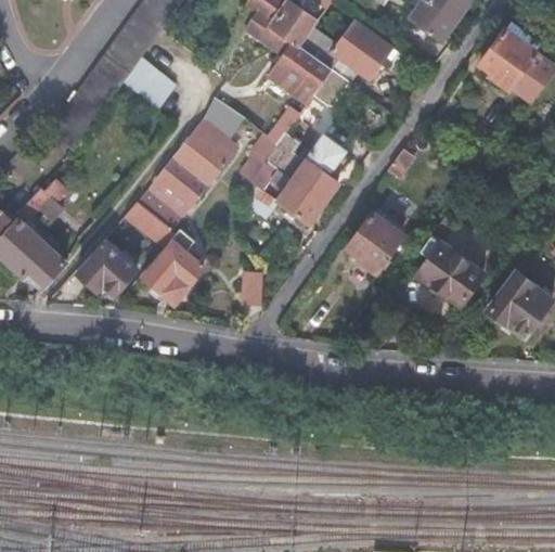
[(142,0),(50,127),(72,150),(123,79),(139,58),(180,0),(142,0)]
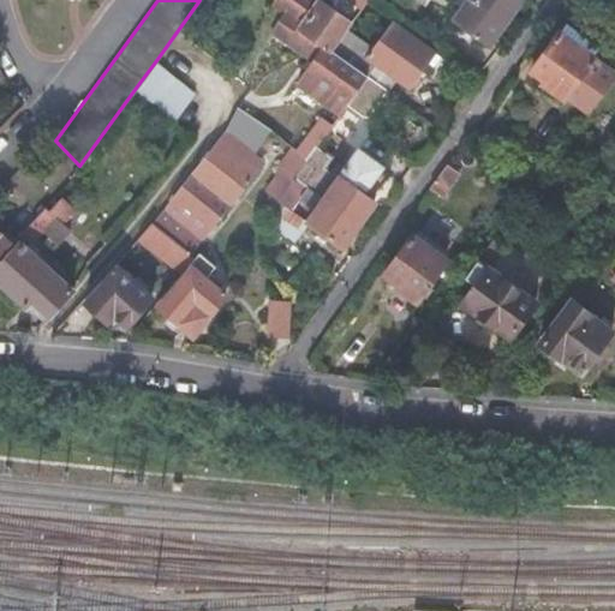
[(272,30),(311,60),(294,83),(339,115),(346,106),(366,76),(330,49),(345,28),(351,21),(322,0),(310,0),(300,13),(306,18),(302,24),(285,12),(272,30)]
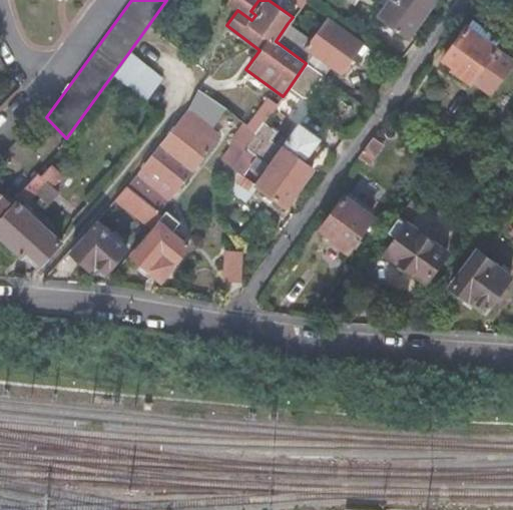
[(421,16),(398,0),(388,0),(378,14),(407,35),(421,16)]
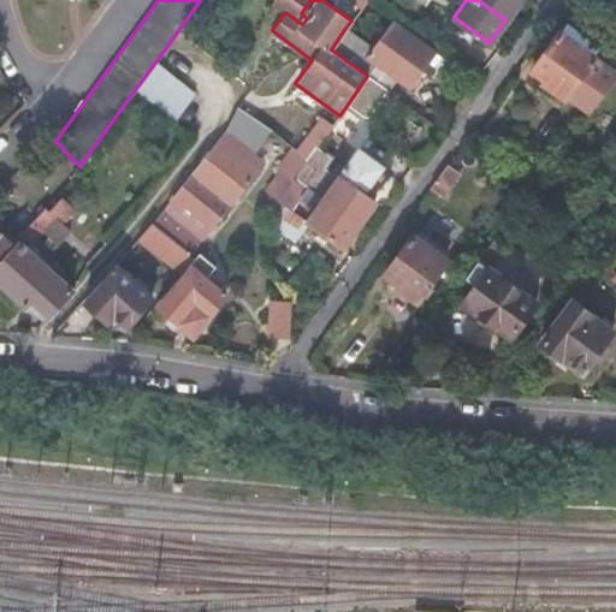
[(478,0),(505,19),(507,21),(520,0),(478,0)]
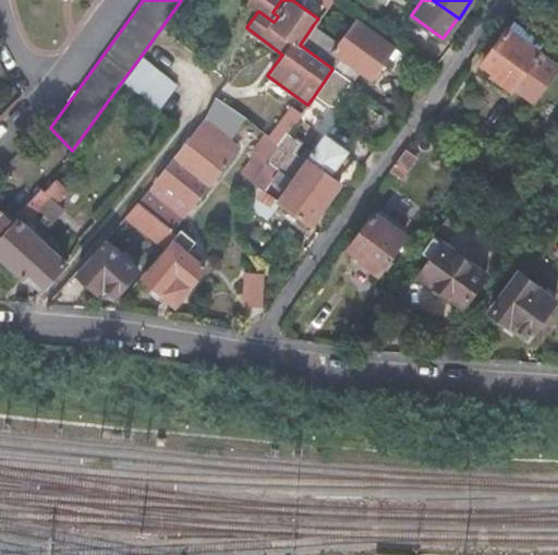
[(313,25),(300,45),(332,69),(350,81),(351,82),(359,71),(370,79),(393,46),(356,20),(339,44),(313,25)]
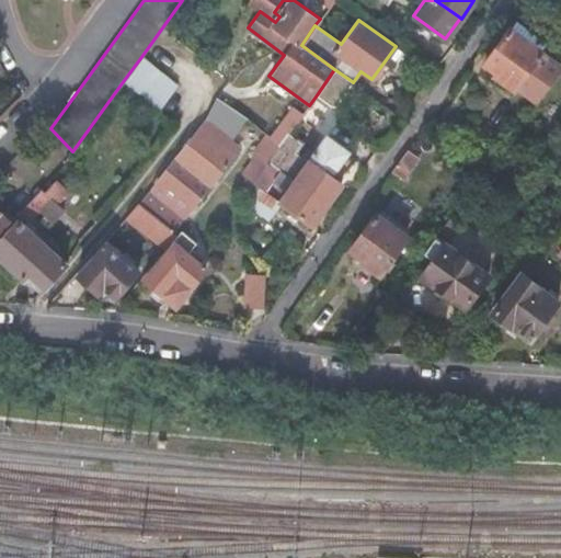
[(540,50),(510,27),(484,63),(497,71),(495,75),(514,89),(516,87),(530,97),(550,69),(536,58),(540,50)]
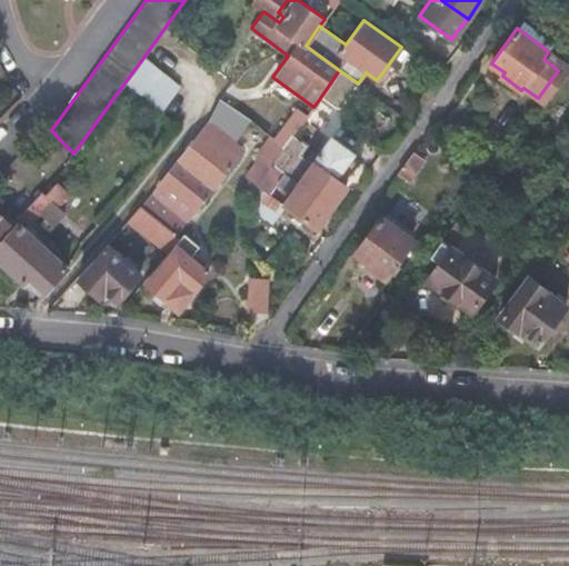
[(142,59),(126,81),(182,120),(198,96),(142,59)]
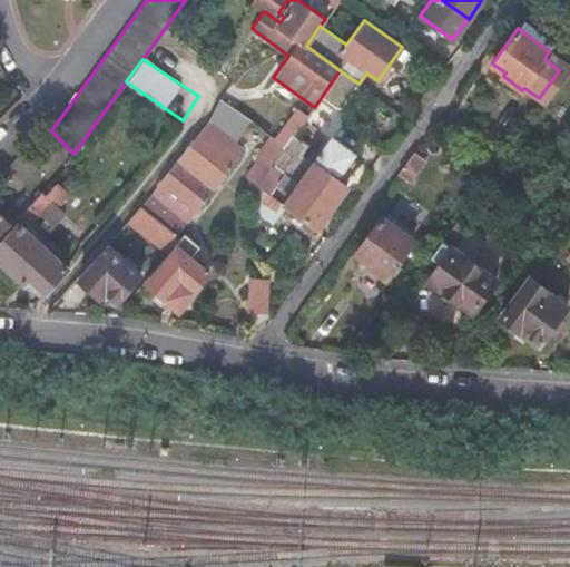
[(357,82),(340,70),(321,98),(332,106),(341,106),(357,82)]
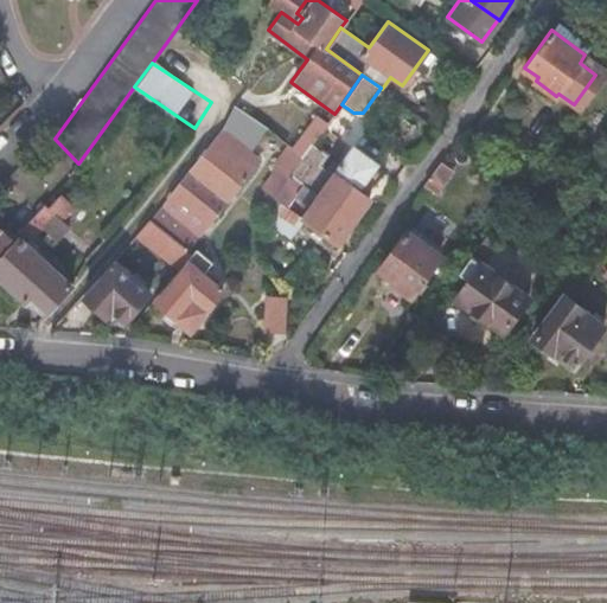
[(327,123),(315,114),(293,145),(306,154),(313,145),(327,123)]
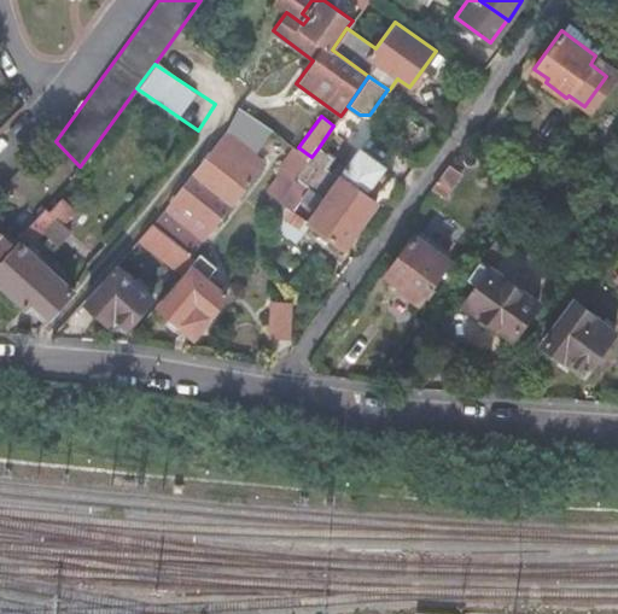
[(277,130),(261,118),(250,133),(264,144),(277,130)]
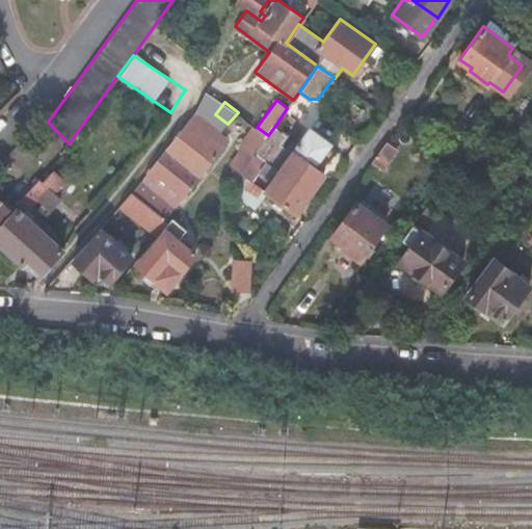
[(211,121),(197,109),(133,193),(165,220),(224,143),(205,128),(211,121)]
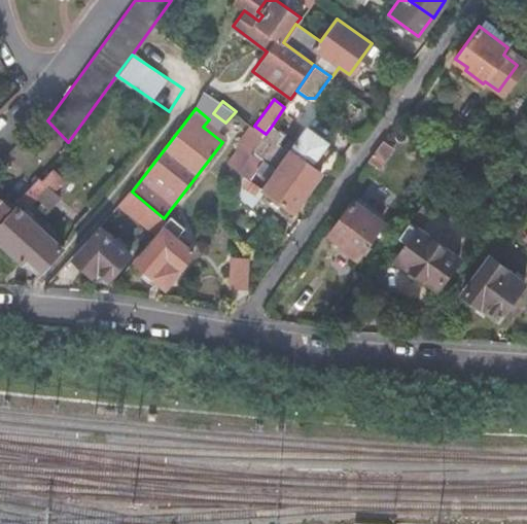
[(266,134),(254,126),(227,163),(239,171),(252,151),(266,134)]
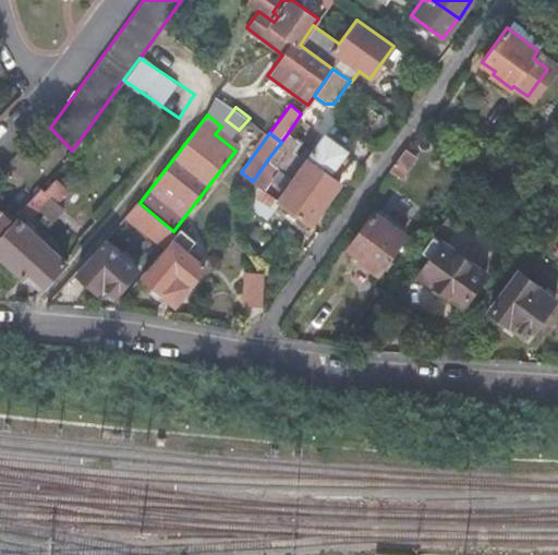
[(281,142),(267,160),(325,202),(340,182),(328,173),(346,151),(325,135),(306,161),(293,152),(300,142),(288,133),(281,142)]
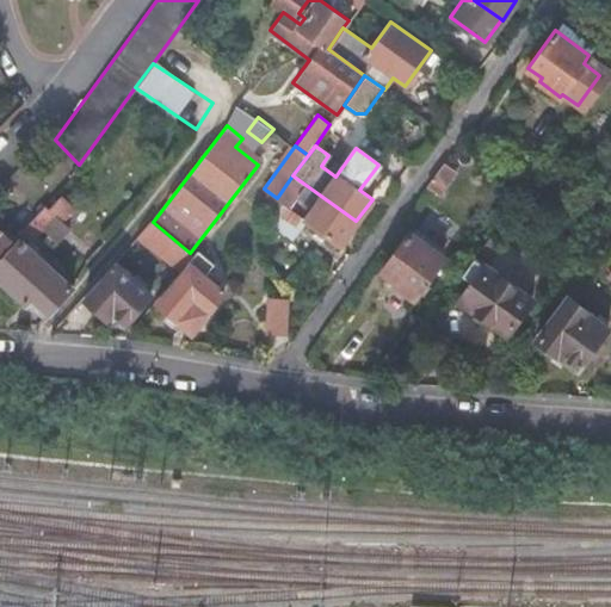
[(458,169),(445,161),(430,183),(443,191),(458,169)]
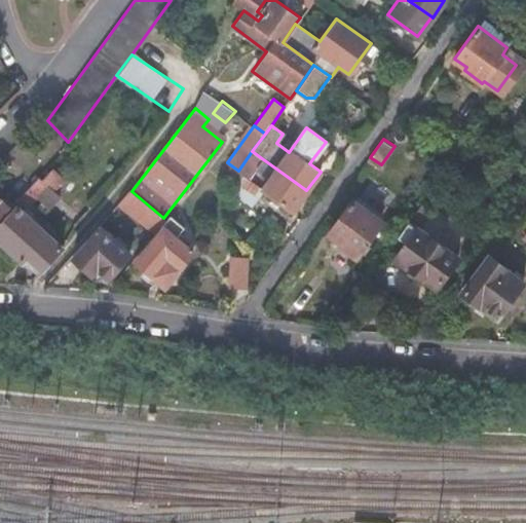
[(238,171),(243,175),(231,191),(250,204),(263,188),(292,210),(306,190),(252,151),(238,171)]
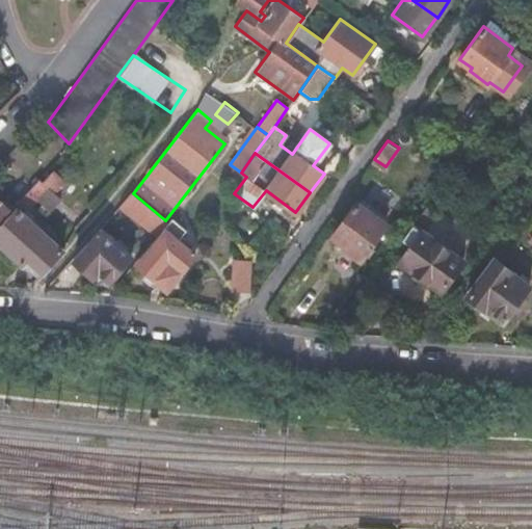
[(14,204),(18,207),(0,226),(0,241),(22,262),(27,256),(43,270),(62,247),(27,215),(50,189),(56,193),(67,182),(52,169),(42,181),(37,177),(32,183),(20,197),(14,204)]
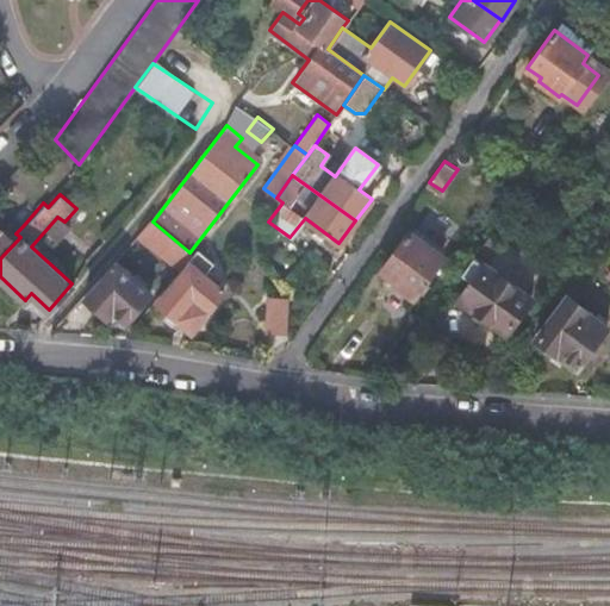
[(282,202),(277,198),(262,217),(268,222),(282,202)]
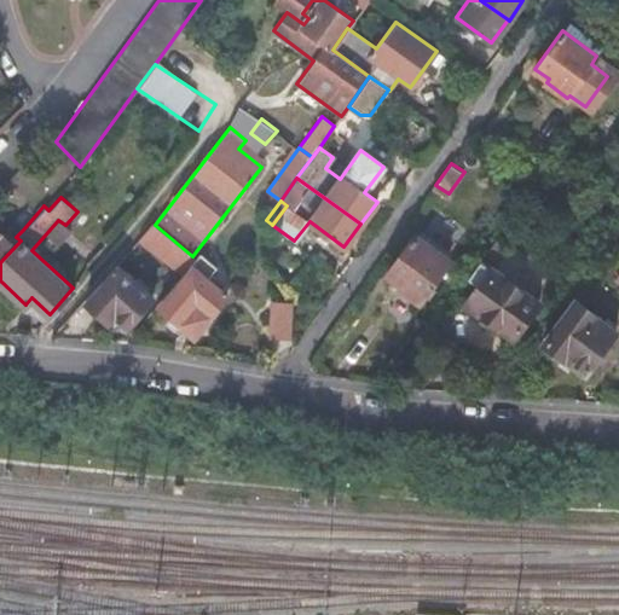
[(38,213),(27,203),(12,220),(23,230),(38,213)]
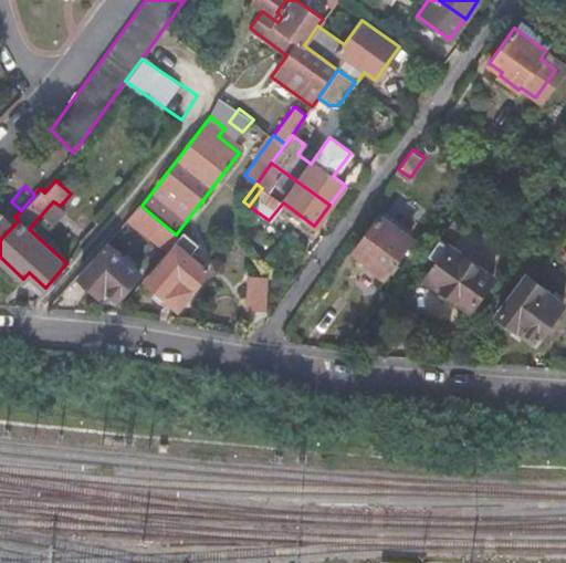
[(140,205),(128,218),(168,251),(180,238),(176,235),(142,206),(140,205)]
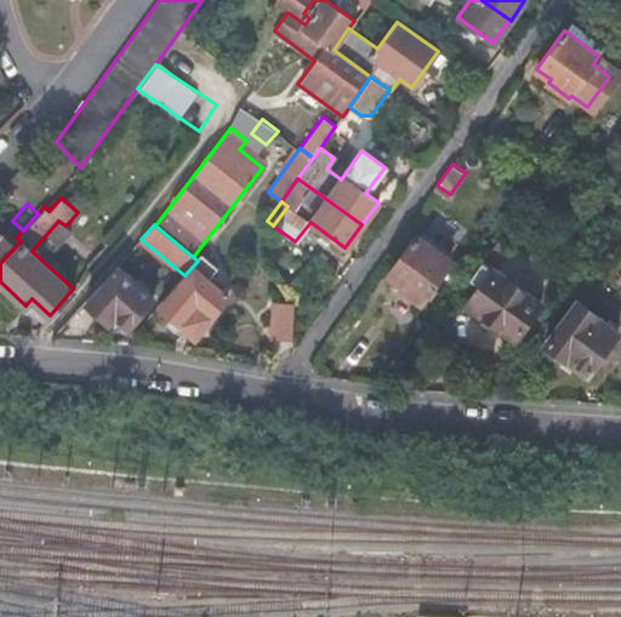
[(0,255),(12,241),(0,230),(0,255)]
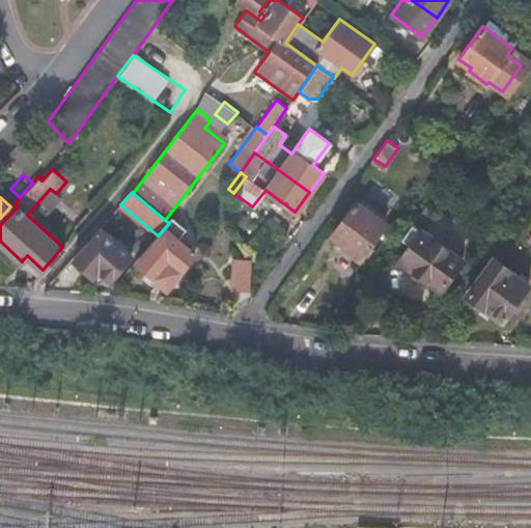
[(386,221),(357,200),(335,231),(347,241),(344,245),(360,256),(386,221)]
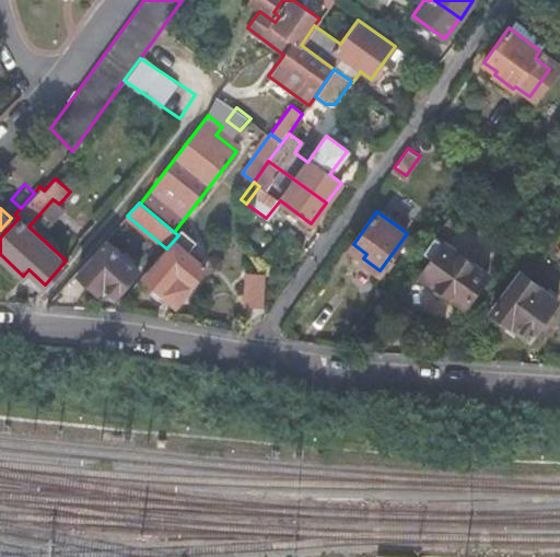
[(424,252),(432,257),(422,273),(466,305),(489,274),(436,235),(424,252)]
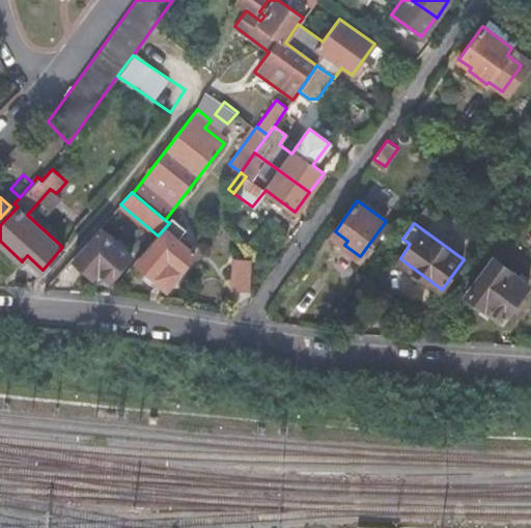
[(133,256),(104,230),(77,260),(94,277),(101,271),(111,280),(133,256)]
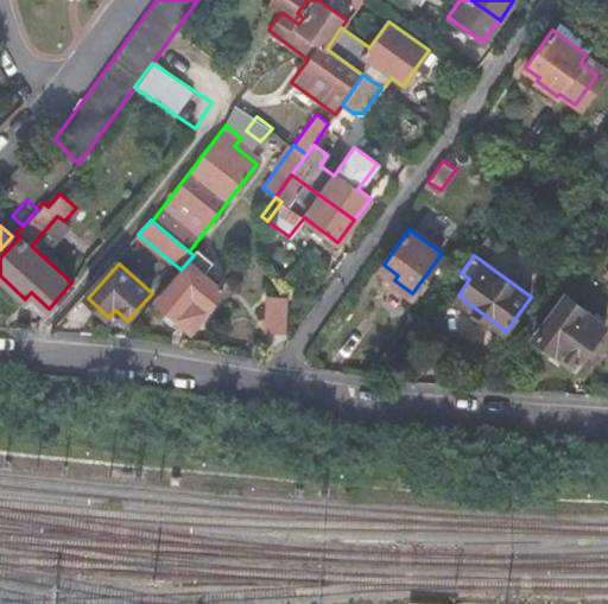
[(223,292),(191,264),(159,302),(192,330),(223,292)]
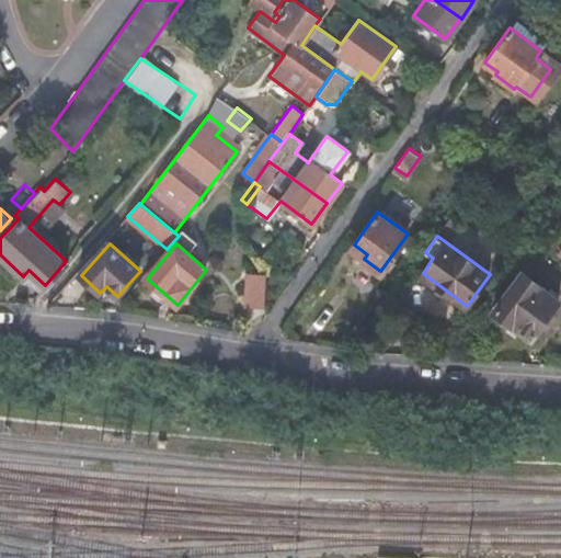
[(551,297),(518,275),(490,312),(522,337),(551,297)]
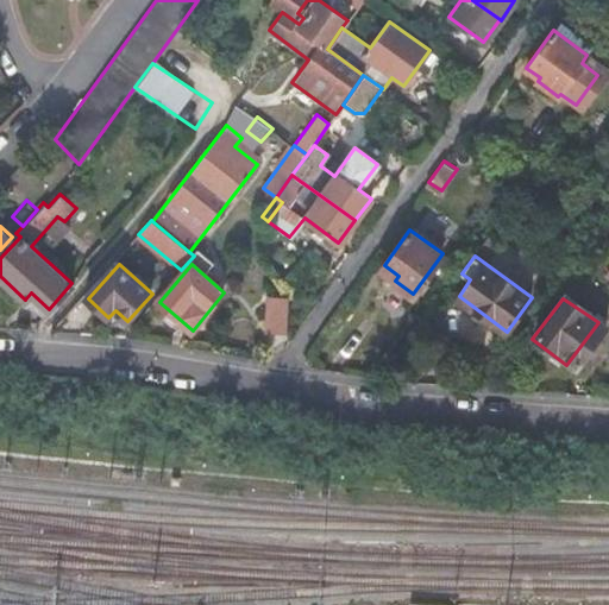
[(287,303),(268,302),(267,338),(287,338),(287,303)]
